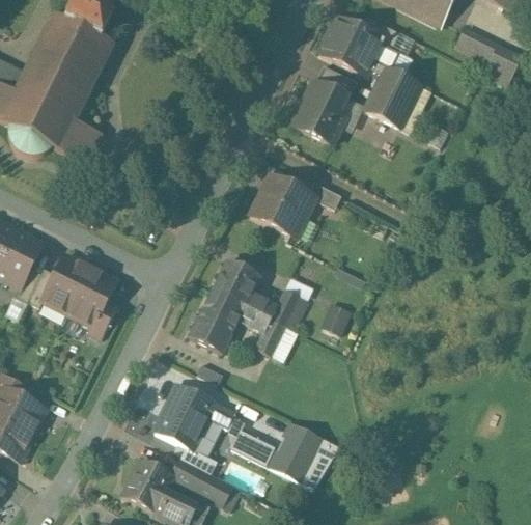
[(0,120),(8,125),(8,128),(7,133),(8,138),(10,142),(12,147),(17,150),(23,155),(30,156),(37,156),(45,154),(49,150),(52,146),(87,164),(102,134),(74,120),(110,46),(113,47),(114,45),(102,38),(113,16),(81,0),(73,0),(63,19),(51,14),(50,15),(54,17),(26,72),(0,58),(0,120)]
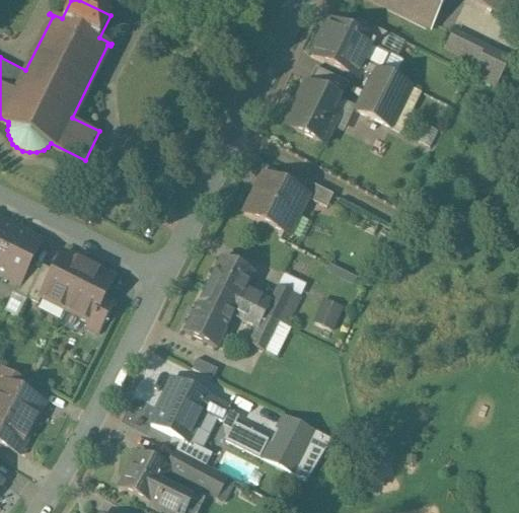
[(378,0),(431,25),(443,0),(378,0)]
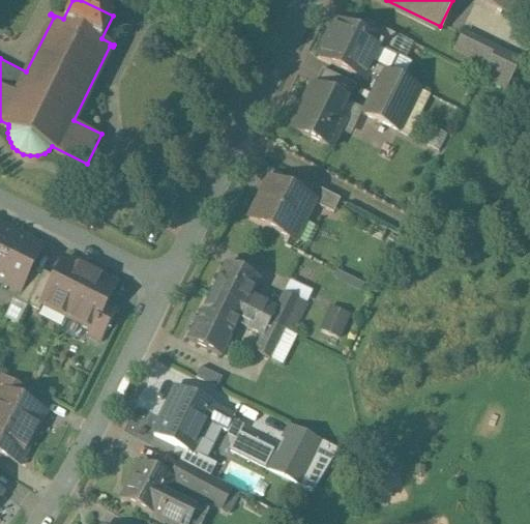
[(488,0),(511,11),(517,0),(488,0)]
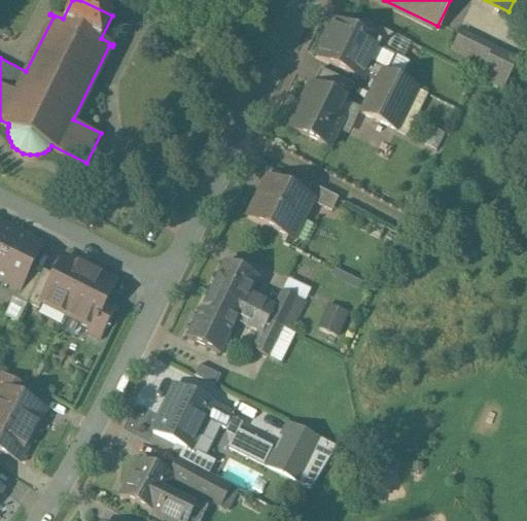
[(379,38),(334,16),(317,51),(361,74),(364,66),(377,41),(379,38)]
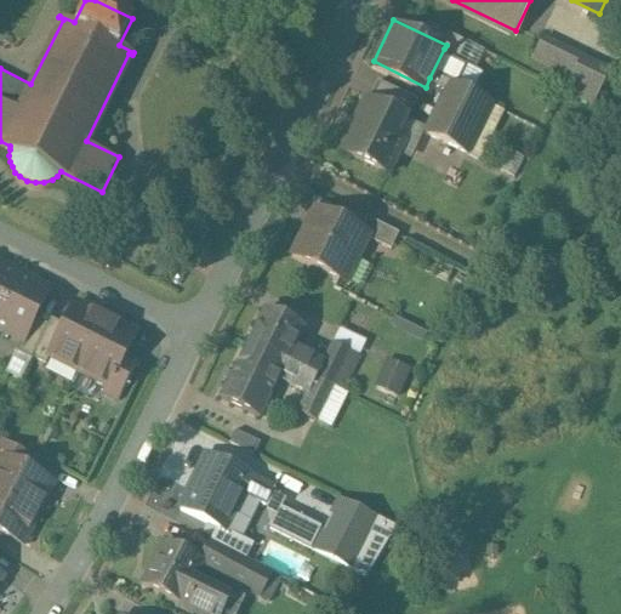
[(571,72),(580,53),(541,34),(531,53),(571,72)]
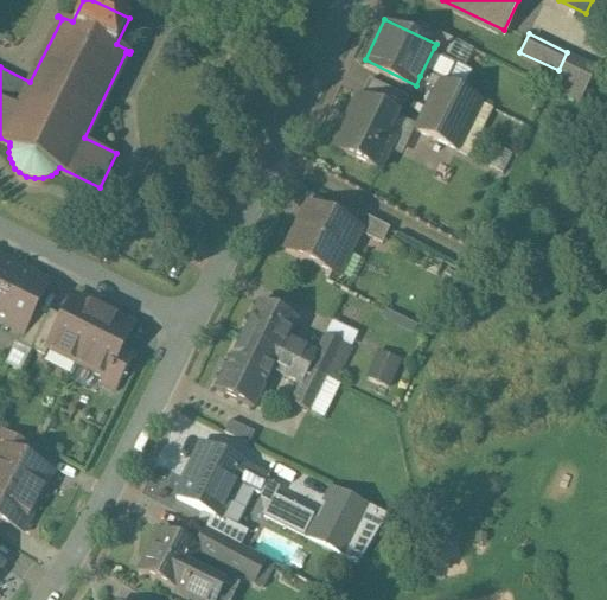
[(445,80),(461,88),(472,66),(465,62),(473,45),(457,36),(447,55),(455,59),(445,80)]
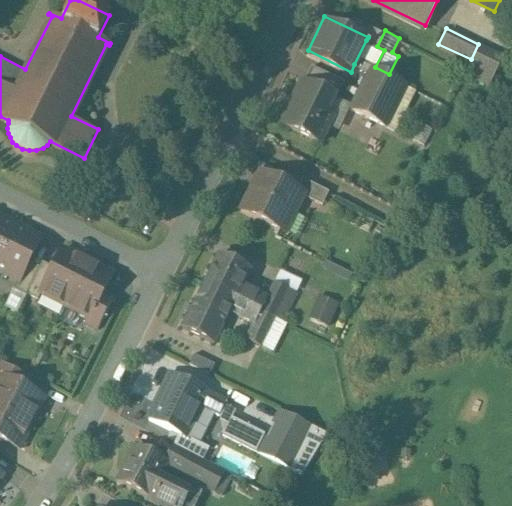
[(384,50),(377,46),(366,40),(354,64),(367,71),(370,65),(375,67),(384,50)]
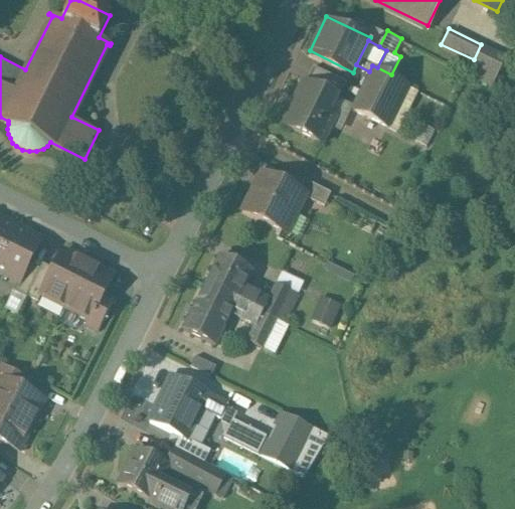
[(505,55),(481,44),(474,59),(469,70),(492,81),(505,55)]
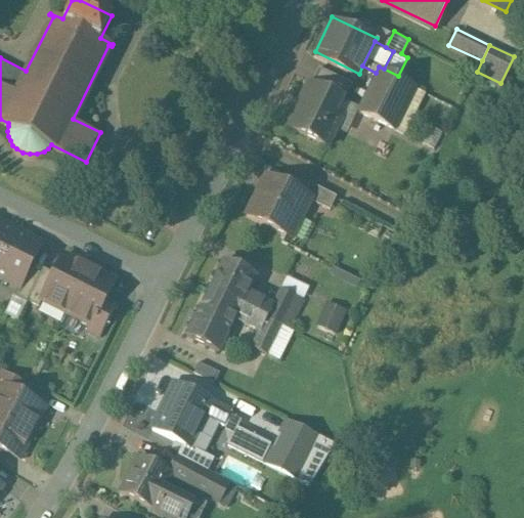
[(384,69),(379,67),(376,73),(358,108),(393,123),(413,83),(398,76),(384,69)]
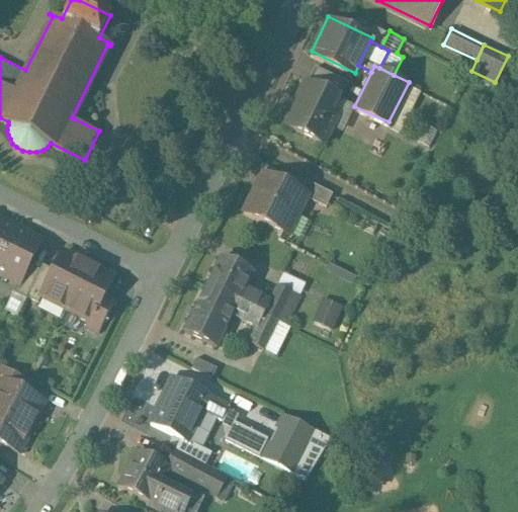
[(338,94),(304,79),(295,96),(298,97),(286,122),(324,141),(336,115),(330,112),(338,94)]
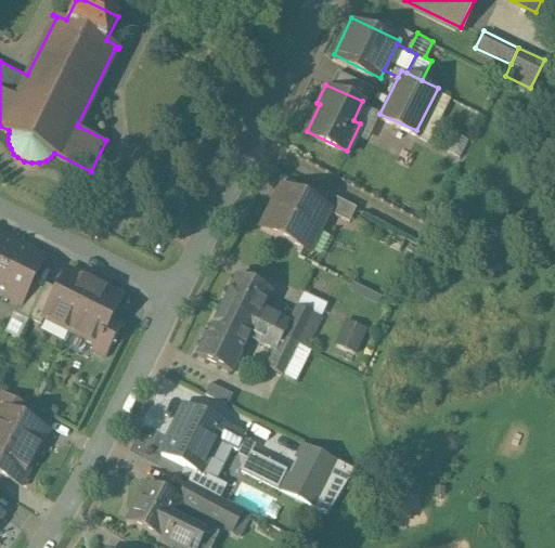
[(312,181),(305,195),(328,206),(327,208),(349,218),(357,204),(312,181)]
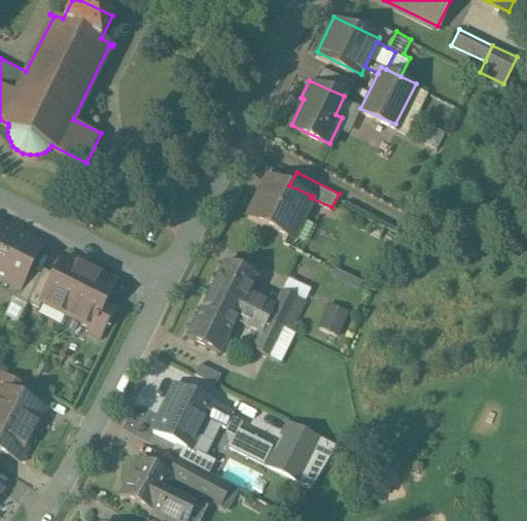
[(289,185),(270,176),(260,196),(256,194),(248,213),(287,233),(296,213),(303,216),(311,198),(312,196),(289,185)]
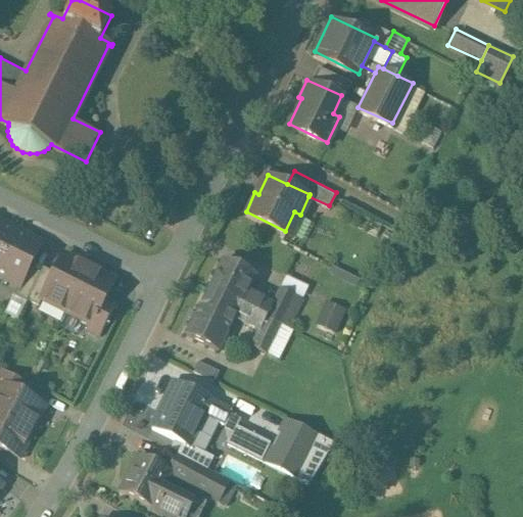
[(300,215),(294,212),(285,231),(291,233),(300,215)]
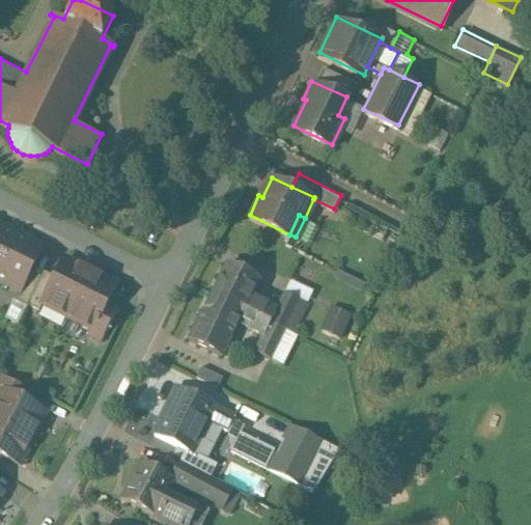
[(0,261),(17,228),(10,226),(9,227),(0,222),(0,261)]
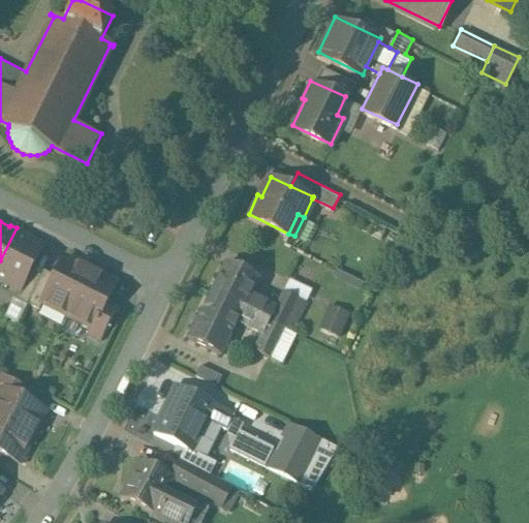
[(21,283),(29,267),(41,242),(22,233),(23,231),(17,227),(0,260),(0,277),(7,280),(9,277),(20,282),(21,283)]
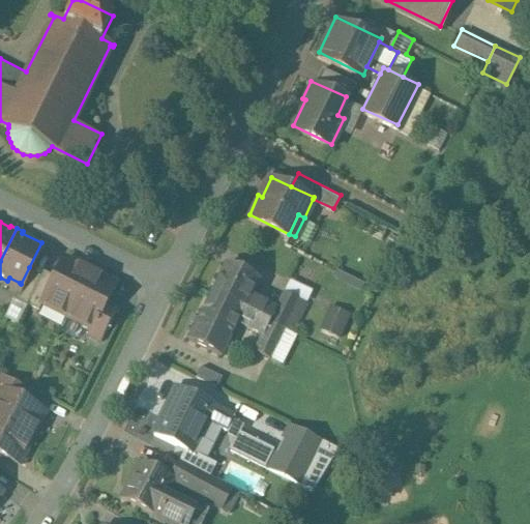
[(61,302),(70,307),(90,267),(64,255),(55,272),(41,298),(42,299),(54,304),(61,302)]
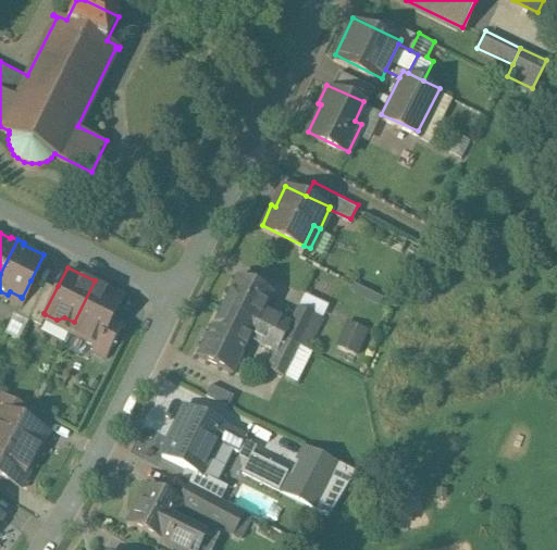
[(237,273),(222,303),(299,341),(309,322),(292,314),(289,319),(263,307),(272,289),(237,273)]
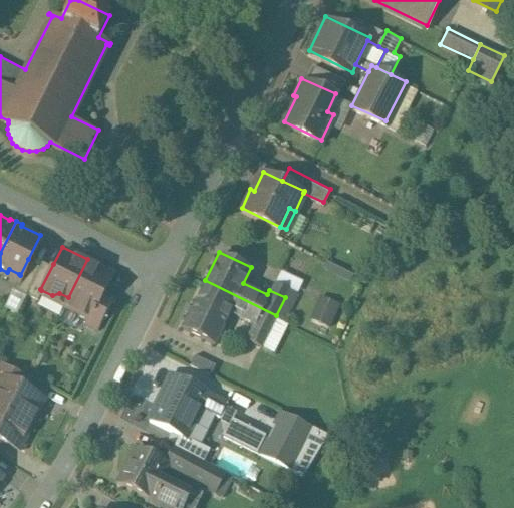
[(26,291),(39,265),(28,259),(20,275),(19,274),(17,278),(13,287),(25,293),(26,291)]
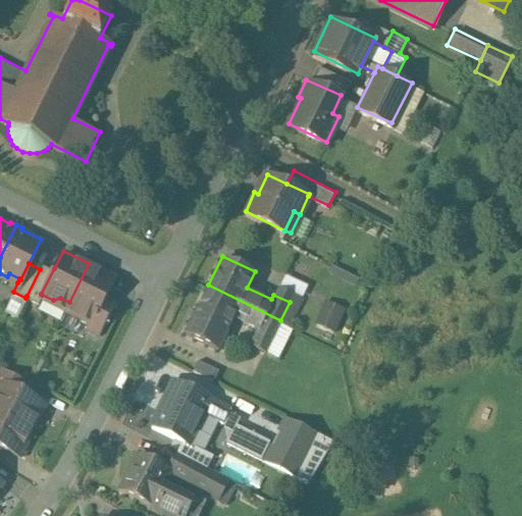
[(41,294),(54,268),(43,263),(40,269),(27,296),(39,302),(42,295),(41,294)]
